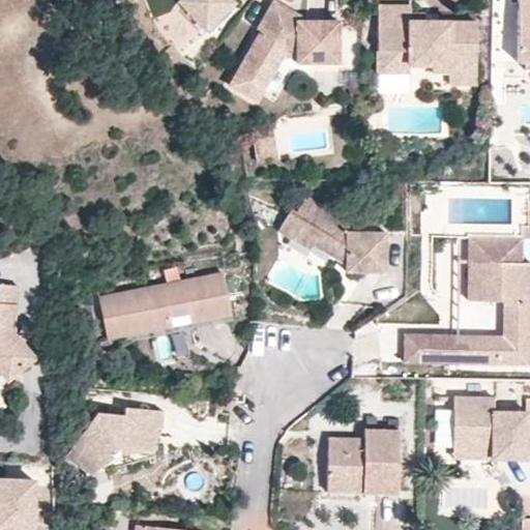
[(186,0),(187,7),(205,28),(233,3),(229,0),(186,0)]
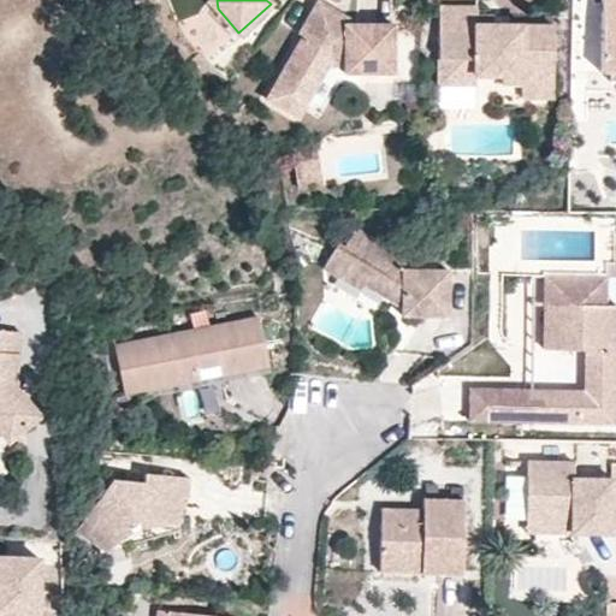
[(326,64),(332,66),(335,63),(344,64),(343,71),(392,71),(394,23),(344,23),(331,13),(333,9),(318,0),(315,0),(297,33),(302,35),(274,82),(306,100),(318,81),(317,73),(323,61),(326,64)]
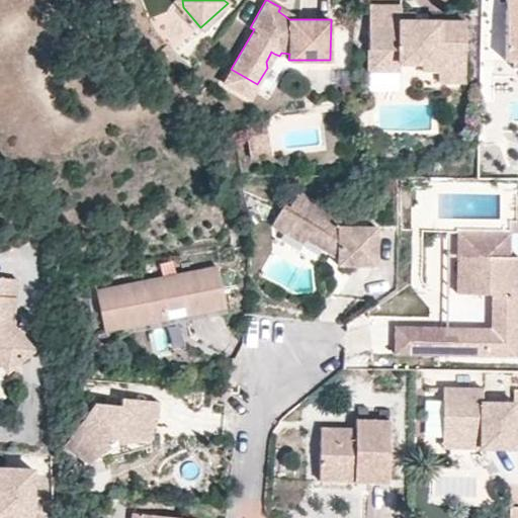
[(517,0),(506,0),(505,61),(511,61),(511,69),(517,68),(517,0)]
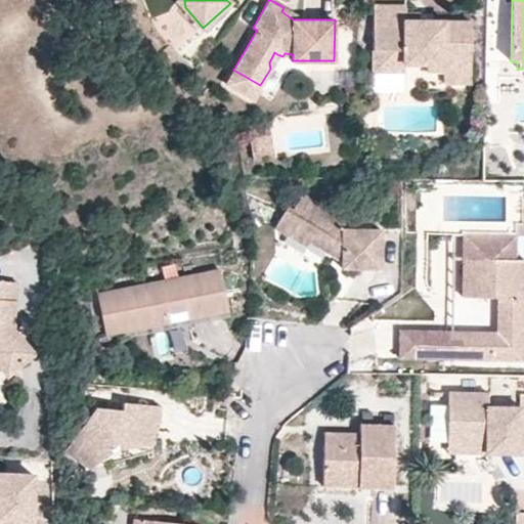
[(468,83),(469,22),(429,20),(418,20),(418,12),(403,13),(404,5),(372,4),(370,71),(402,71),(402,62),(425,63),(425,72),(441,72),(440,83),(468,83)]
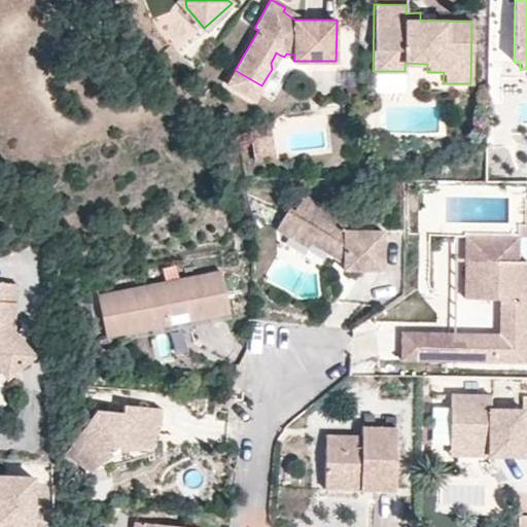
[(307,19),(285,7),(283,11),(294,20),(307,19)]
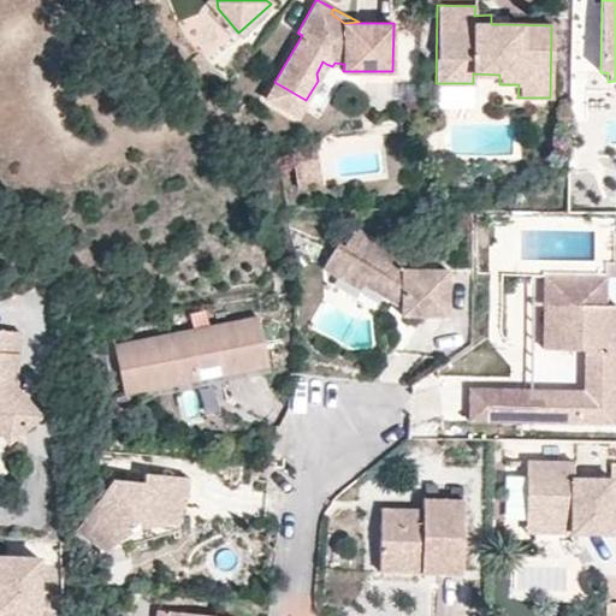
[(317,73),(318,81),(326,64),(323,61),(317,73)]
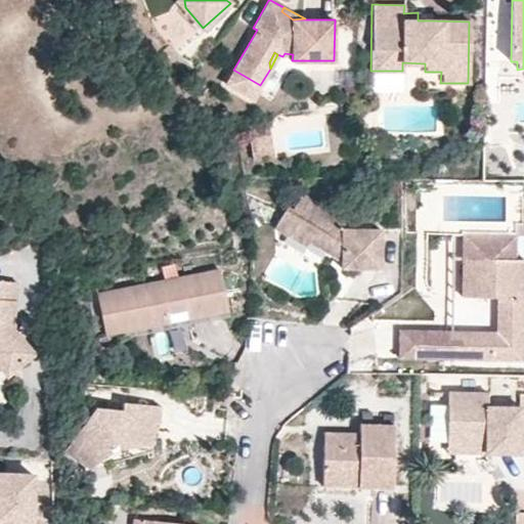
[(253,98),(260,85),(233,70),(226,83),(253,98)]
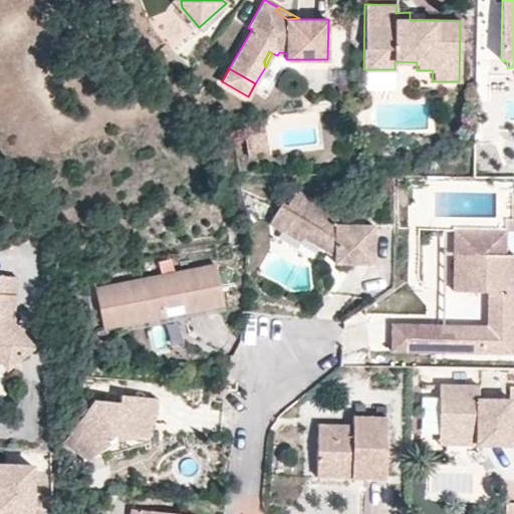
[(336,224),(337,215),(296,191),(287,206),(284,204),(272,225),(288,234),(295,222),(320,237),(315,244),(322,248),(325,247),(325,245),(335,245),(335,253),(335,256),(335,262),(354,262),(354,257),(373,258),(373,225),(346,224),(336,224)]
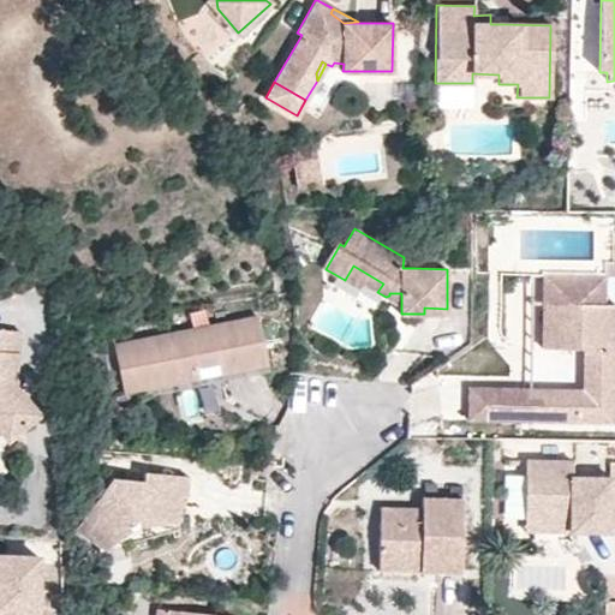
[(345,280),(363,290),(365,285),(377,292),(383,284),(353,266),(345,280)]
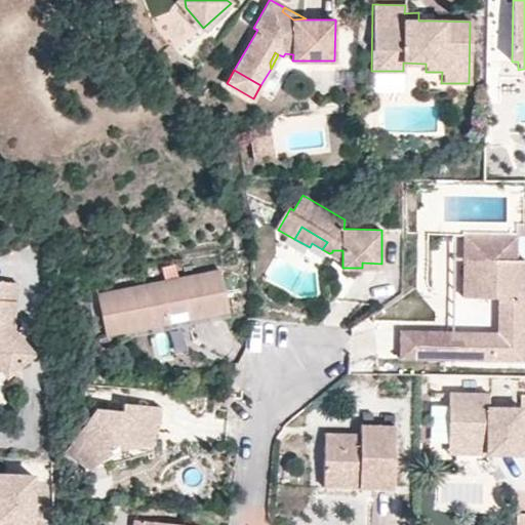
[(461,234),(461,257),(514,259),(514,235),(461,234)]
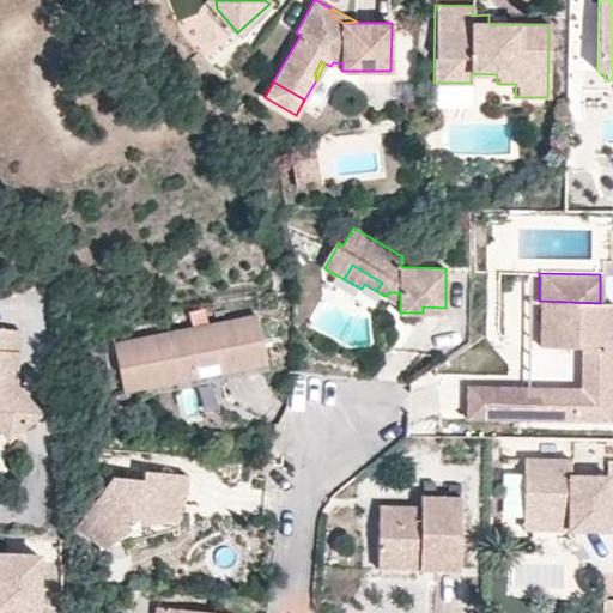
[(388,295),(384,296),(400,305),(400,302),(400,292),(388,292),(388,295)]
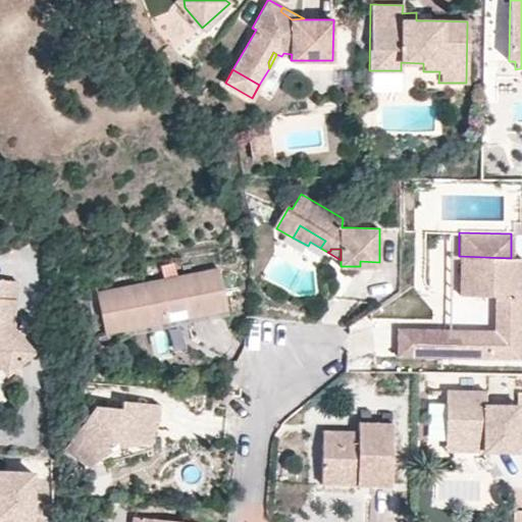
[(446,358),(518,359),(520,258),(511,258),(459,256),(458,296),(497,297),(496,330),(447,329),(446,358)]
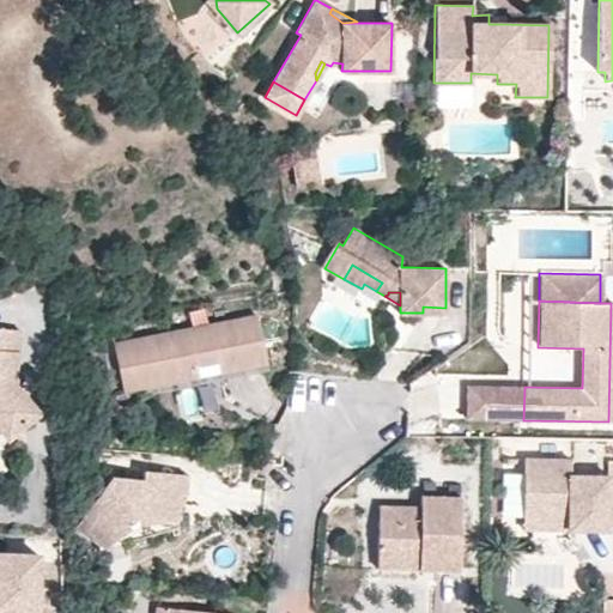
[(178,380),(267,362),(259,316),(116,345),(126,390),(139,388),(138,382),(177,374),(178,380)]
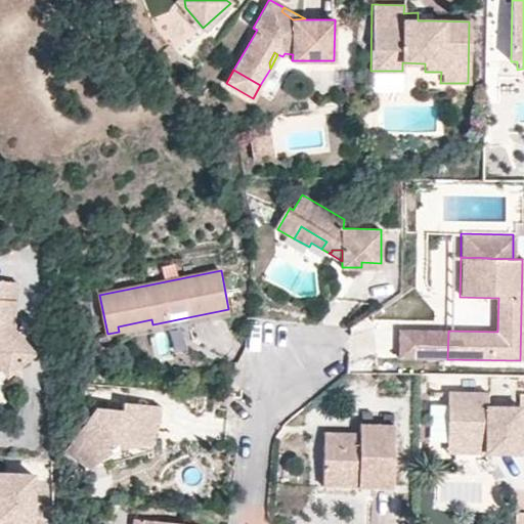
[(19,277),(0,275),(0,350),(13,367),(32,353),(32,345),(12,320),(8,314),(8,306),(13,307),(16,307),(19,277)]
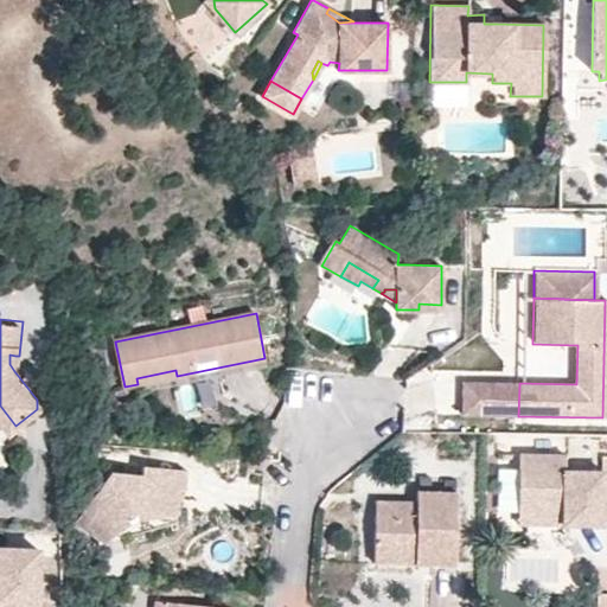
[(136,378),(138,384),(177,376),(176,370),(136,378)]
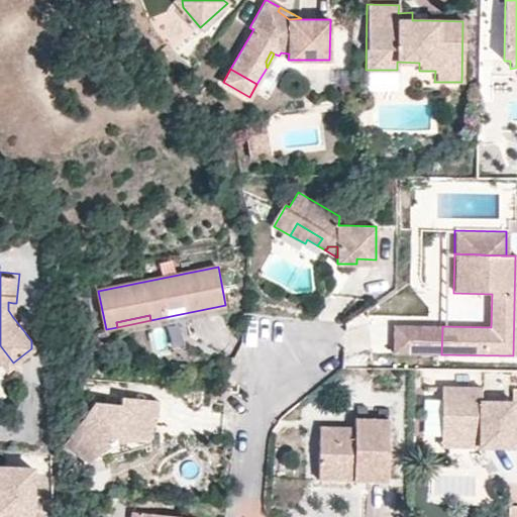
[(441,354),(442,326),(392,326),(391,352),(441,354)]
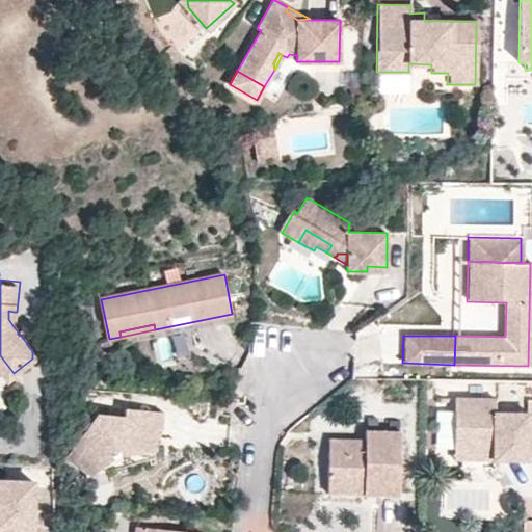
[(14,373),(0,355),(0,366),(8,377),(14,373)]
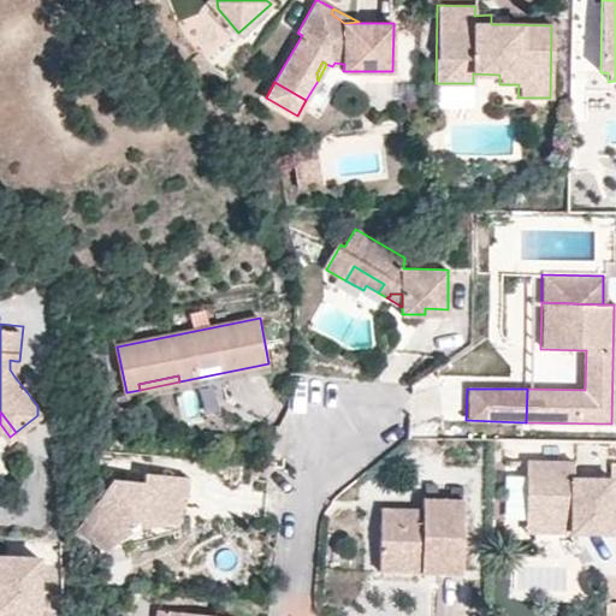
[(573,461),(526,461),(525,519),(551,520),(555,526),(570,526),(570,532),(610,533),(611,479),(573,478),(573,461)]
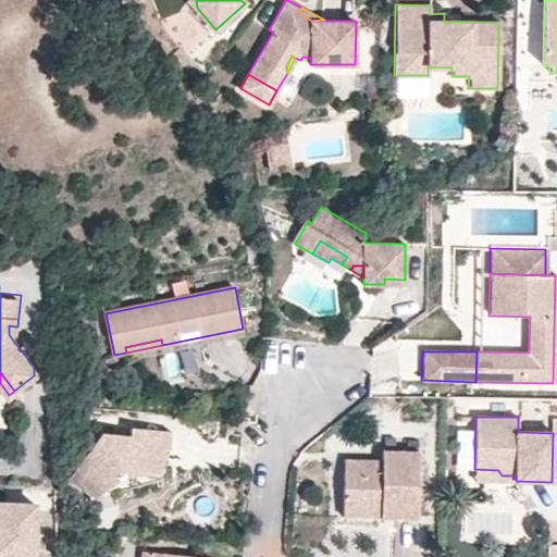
[(170,449),(171,431),(131,428),(130,435),(100,433),(67,479),(91,496),(107,474),(112,478),(113,479),(114,480),(116,480),(118,480),(119,480),(120,480),(121,479),(122,479),(123,479),(123,478),(125,478),(126,475),(127,475),(127,474),(128,472),(128,471),(130,470),(160,472),(163,473),(165,449),(170,449)]
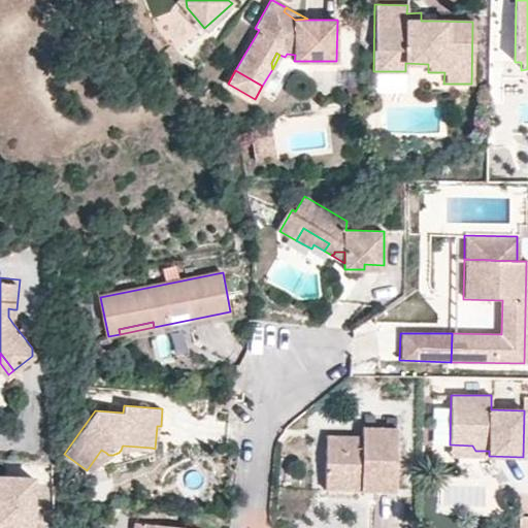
[(432,406),(433,449),(449,449),(449,406),(432,406)]
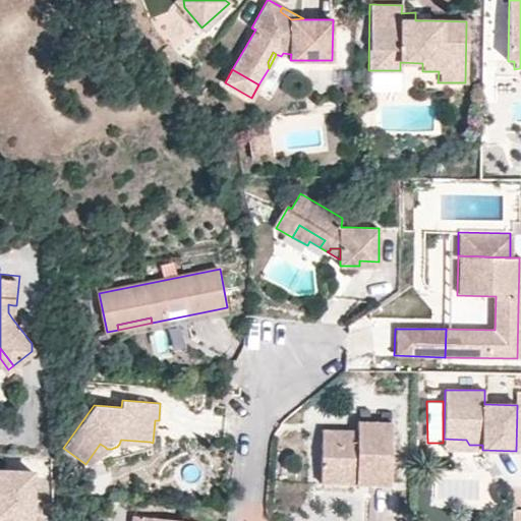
[(320,483),(390,484),(390,423),(356,422),(356,431),(355,444),(321,443),(320,483)]
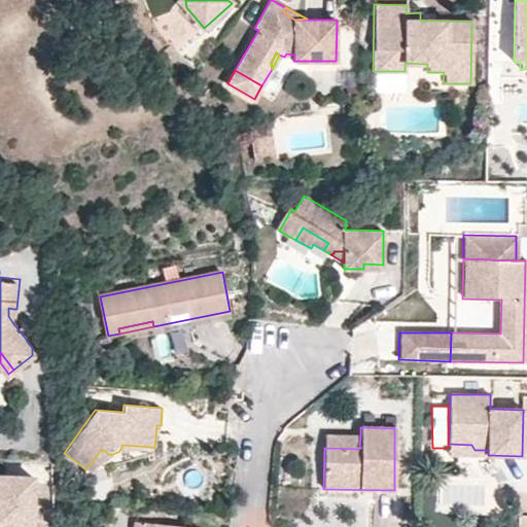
[(324,435),(324,448),(359,449),(360,436),(324,435)]
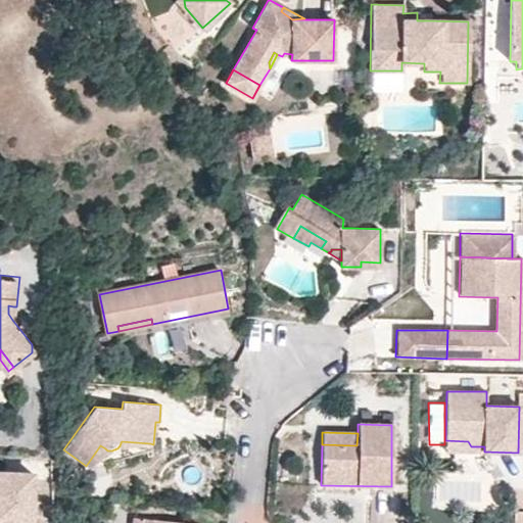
[(468,441),(445,440),(445,452),(484,452),(484,446),(471,446),(468,441)]
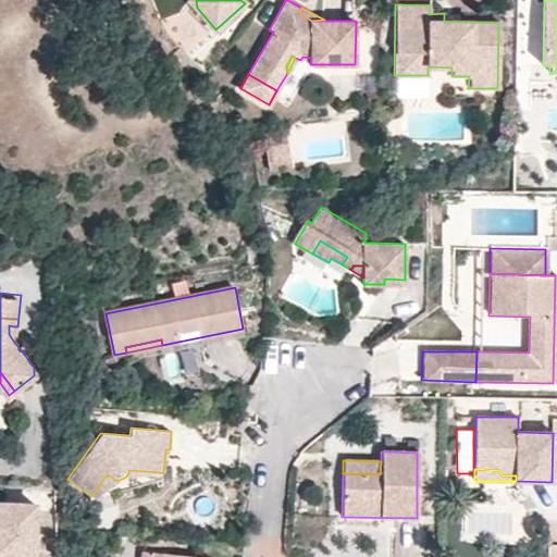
[(123,479),(160,472),(130,470),(128,471),(128,472),(127,474),(127,475),(126,475),(125,478),(123,478),(123,479)]
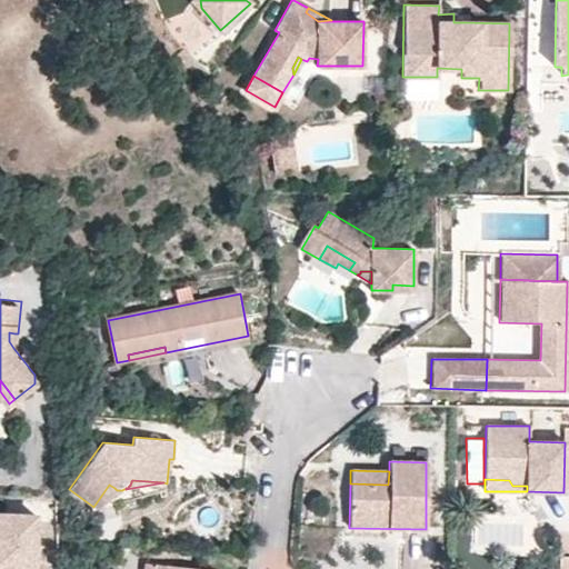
[(109,485),(93,507),(98,510),(122,490),(121,490),(120,490),(119,490),(117,490),(116,489),(115,488),(109,485)]
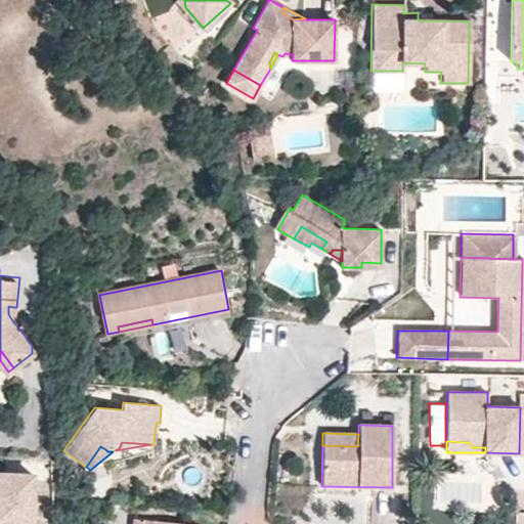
[(31,523),(34,475),(0,473),(0,507),(4,511),(4,521),(3,523),(31,523)]
